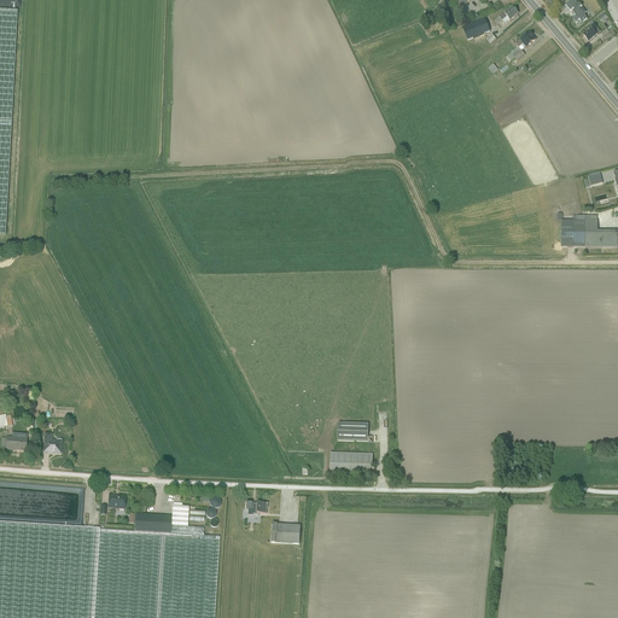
[(572,1),(565,7),(575,18),(572,21),(578,28),(588,19),(572,1)]
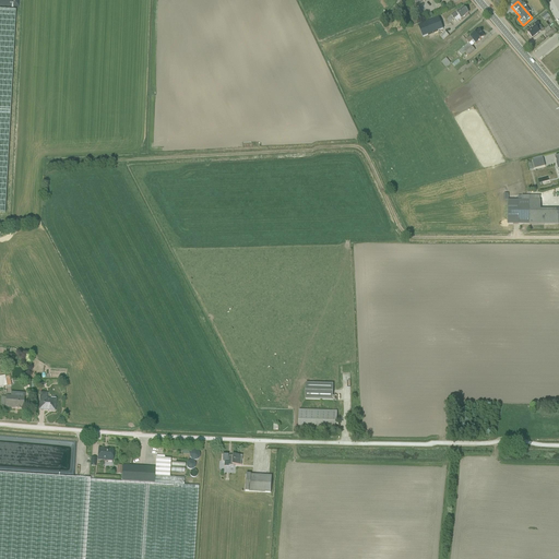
[(463,22),(470,15),(464,9),(452,19),(455,23),(460,19),(463,22)]
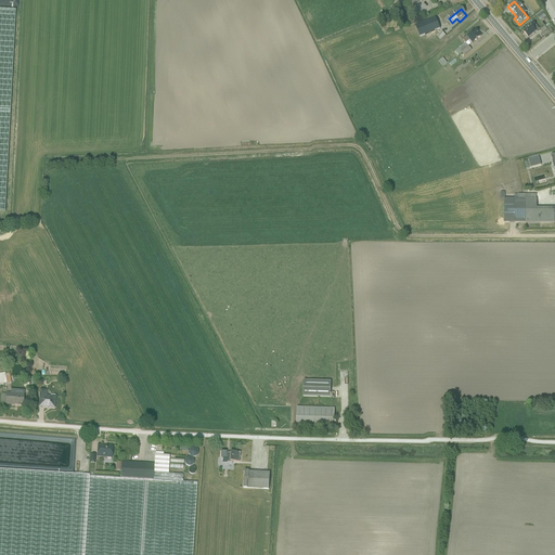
[(435,20),(420,25),(423,37),(439,30),(435,20)]
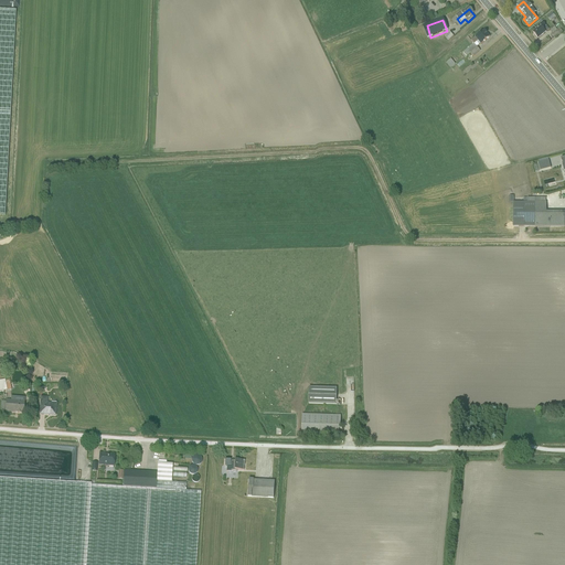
[(543,23),(532,33),(539,40),(548,30),(543,23)]
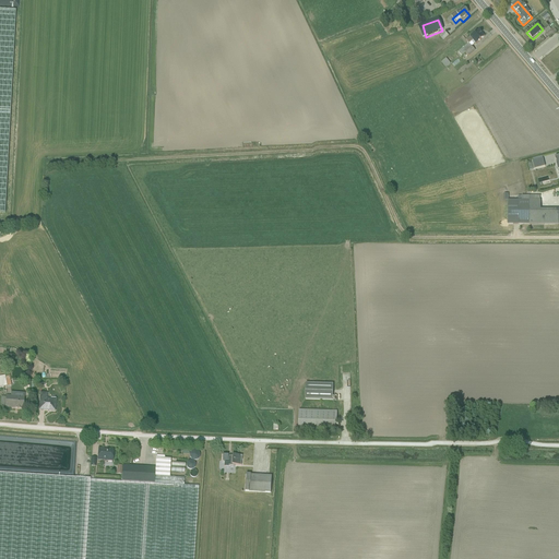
[(477,47),(487,39),(482,32),(467,42),(471,46),(474,44),(477,47)]
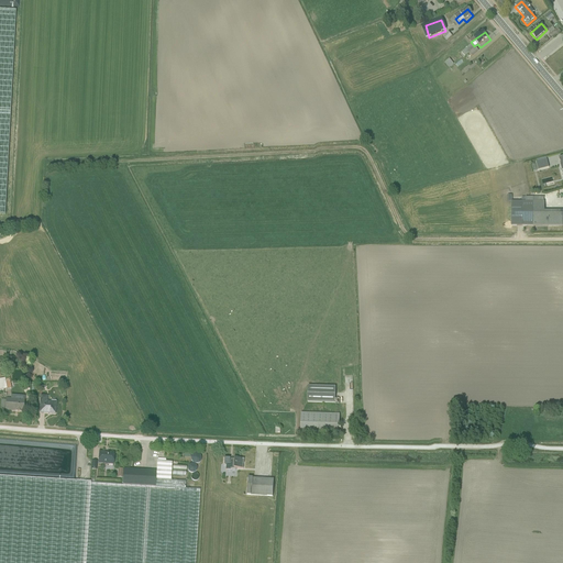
[(462,61),(474,53),(470,46),(457,54),(462,61)]
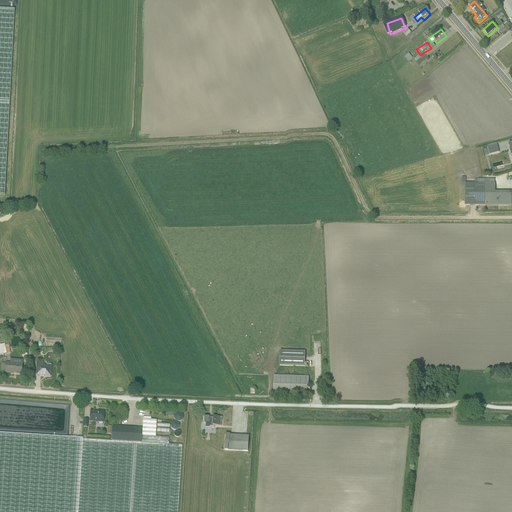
[(488,148),(490,156),(499,154),(497,146),(488,148)]
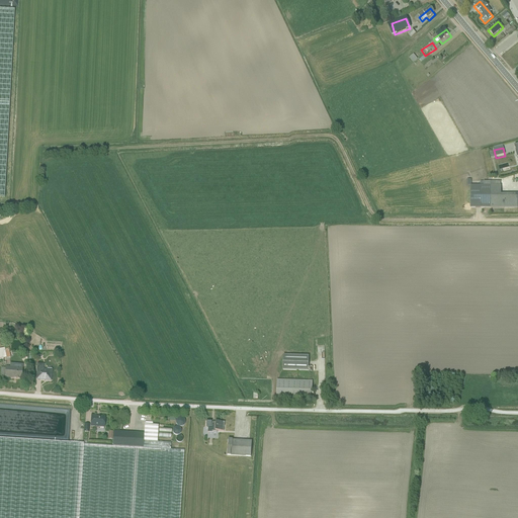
[(504,166),(496,169),(498,175),(506,172),(504,166)]
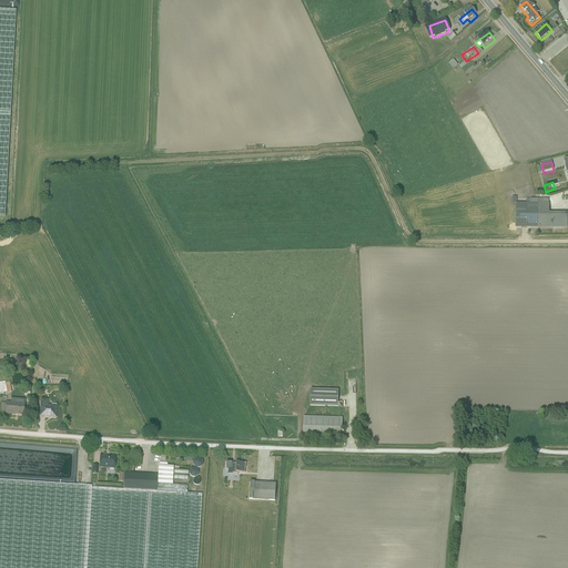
[(527,202),(527,229),(567,229),(567,213),(550,213),(550,202),(527,202)]
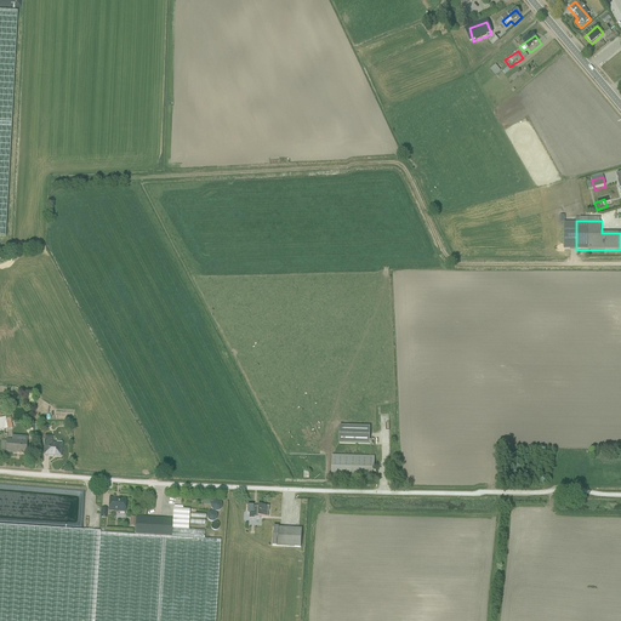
[(0,461),(1,461),(0,456),(0,429),(11,428),(9,416),(0,416),(0,461)]
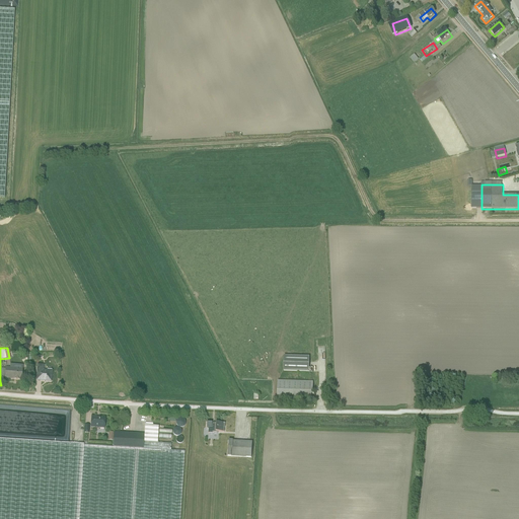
[(284,355),(284,370),(308,371),(309,356),(284,355)]
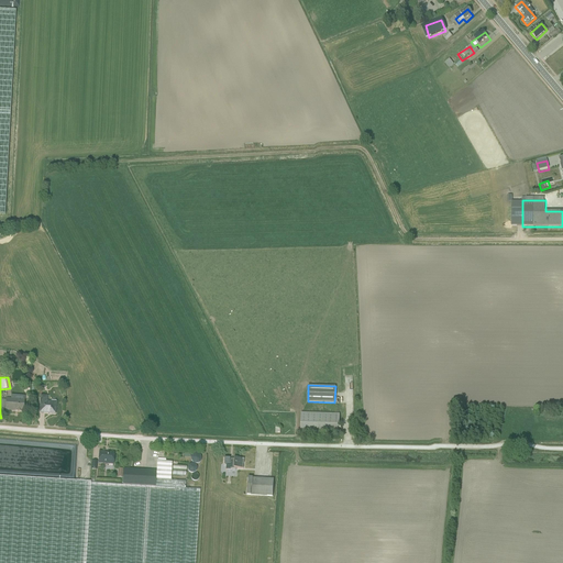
[(41,395),(39,414),(56,416),(57,401),(47,401),(48,396),(41,395)]
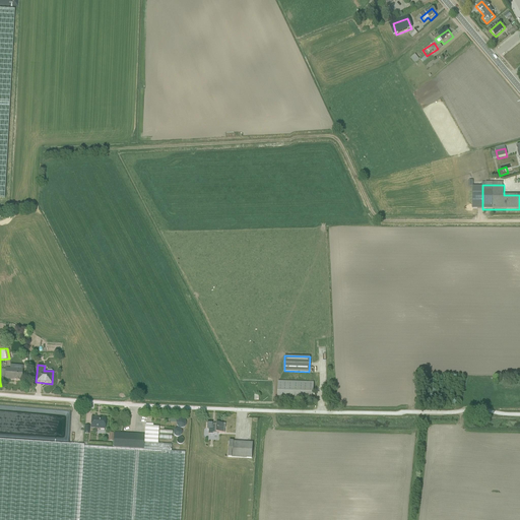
[(1,371),(0,376),(0,378),(21,381),(23,370),(6,368),(6,371),(1,371)]
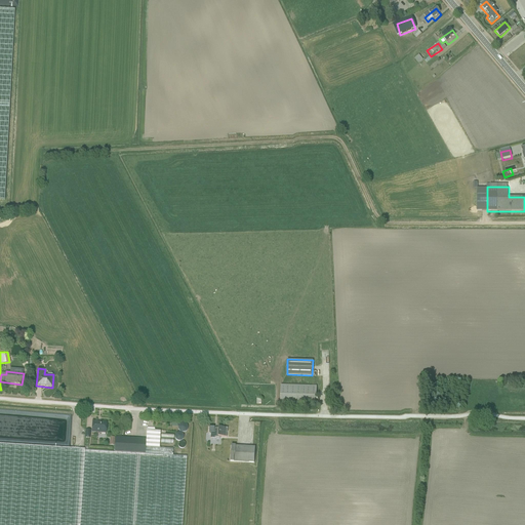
[(281,386),(281,405),(316,406),(317,387),(281,386)]
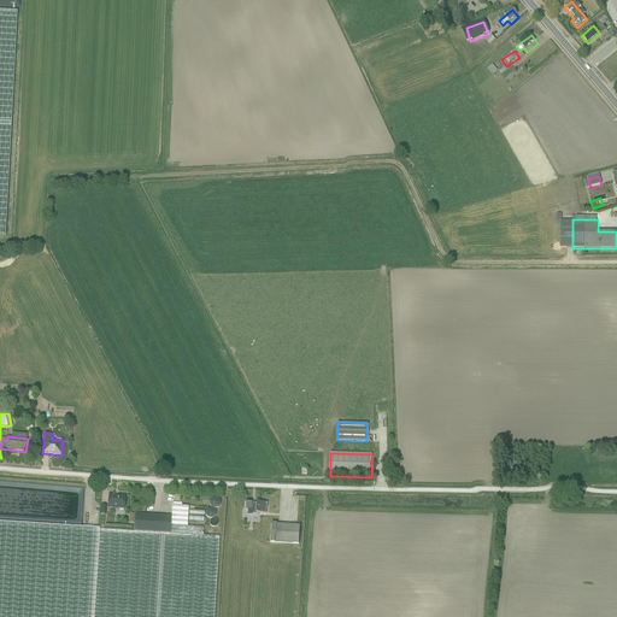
[(107,507),(125,509),(125,494),(107,494),(107,507)]
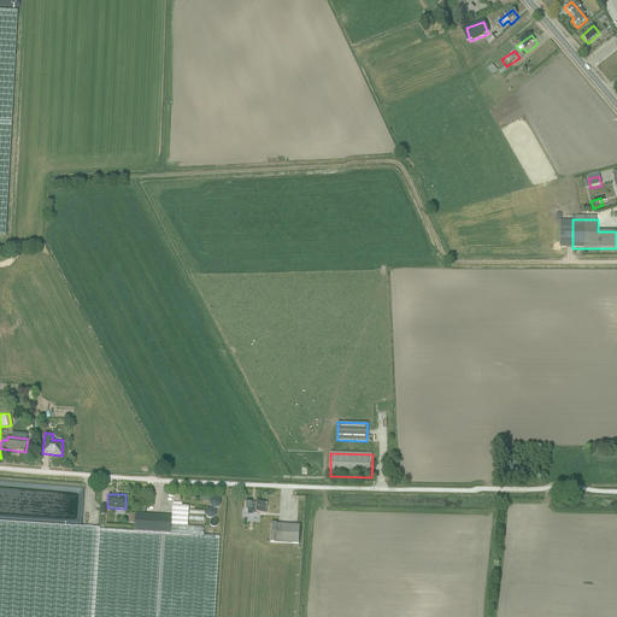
[(216,506),(217,498),(207,495),(206,505),(216,506)]
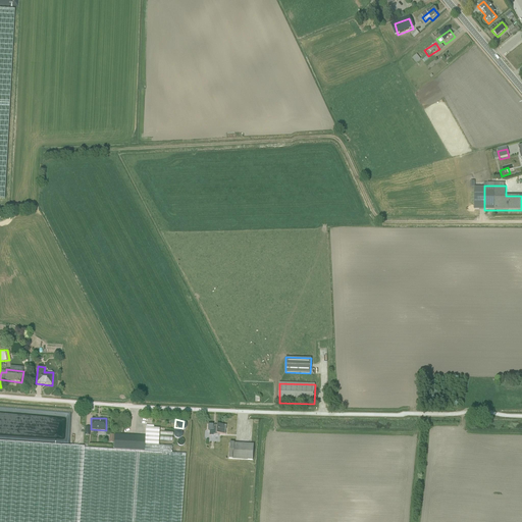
[(208,434),(225,434),(225,425),(208,424),(208,434)]
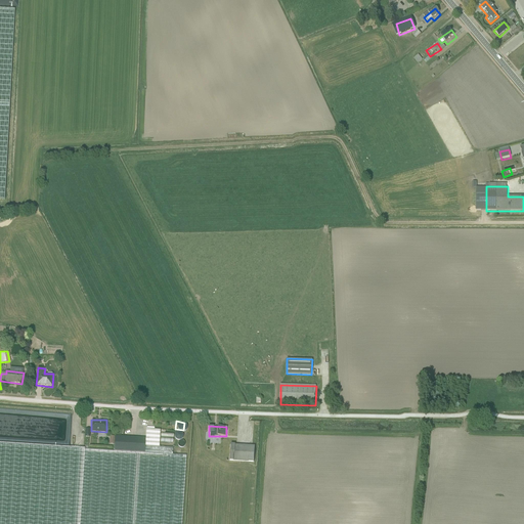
[(181,523),(187,455),(173,454),(173,449),(159,448),(160,430),(146,429),(145,438),(115,436),(114,450),(0,442),(0,523),(181,523)]
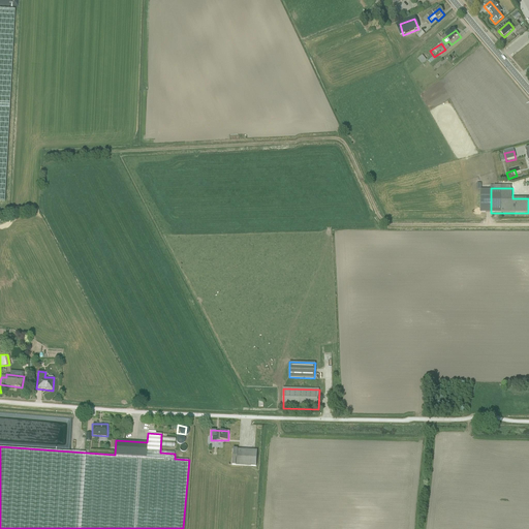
[(257,450),(232,449),(231,466),(256,467),(257,450)]
